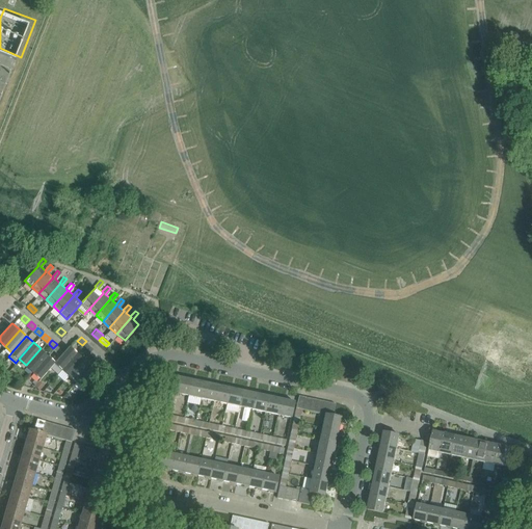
[(89,351),(91,349),(92,347),(88,343),(86,345),(84,347),(89,351)]
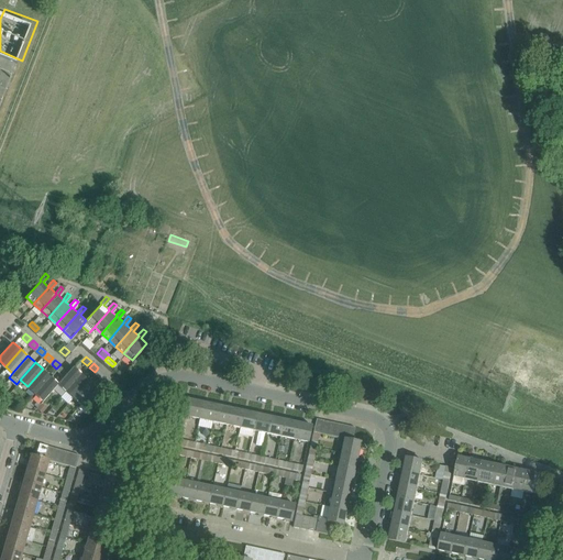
[(64,375),(58,382),(66,390),(80,372),(74,365),(73,365),(68,371),(64,375)]
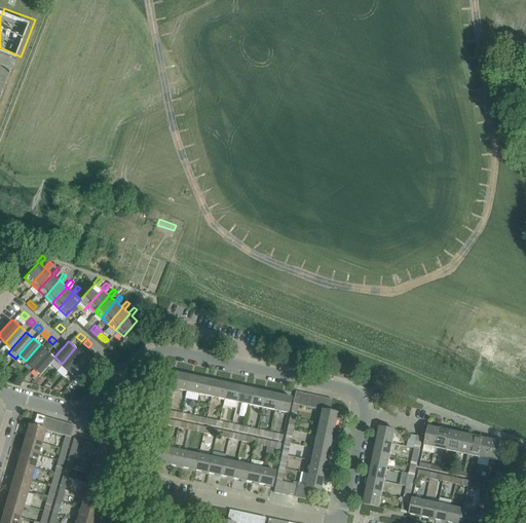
[(54,346),(60,350),(64,346),(59,342),(57,344),(54,346)]
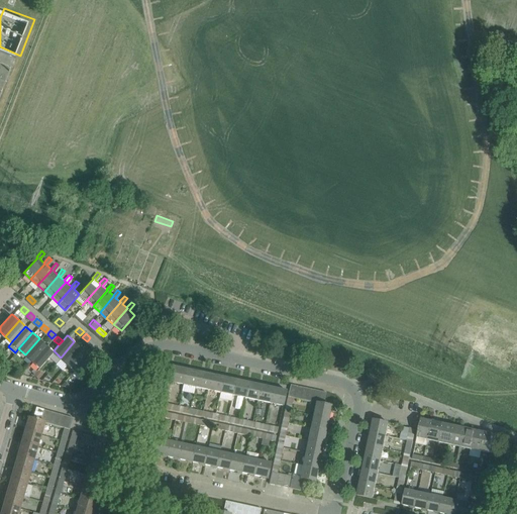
[(25,354),(32,361),(46,344),(39,338),(25,354)]
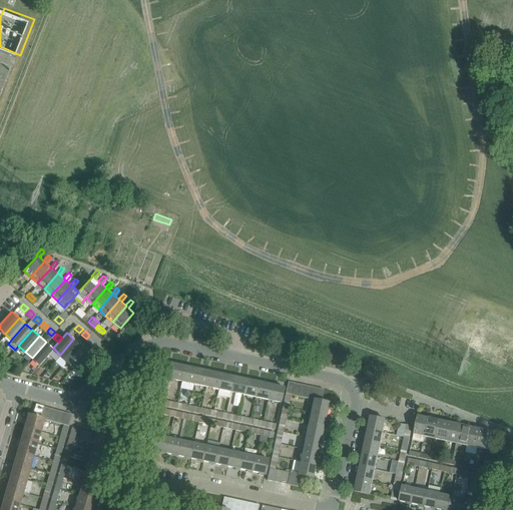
[(93,345),(95,343),(96,341),(91,337),(88,341),(93,345)]
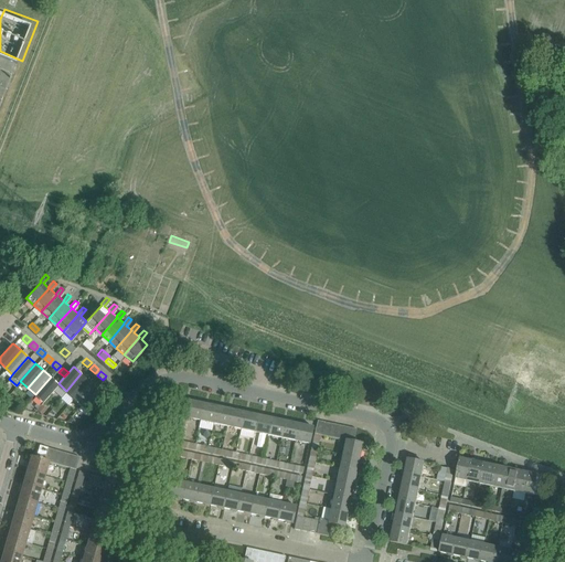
[(66,391),(73,398),(88,380),(81,373),(66,391)]
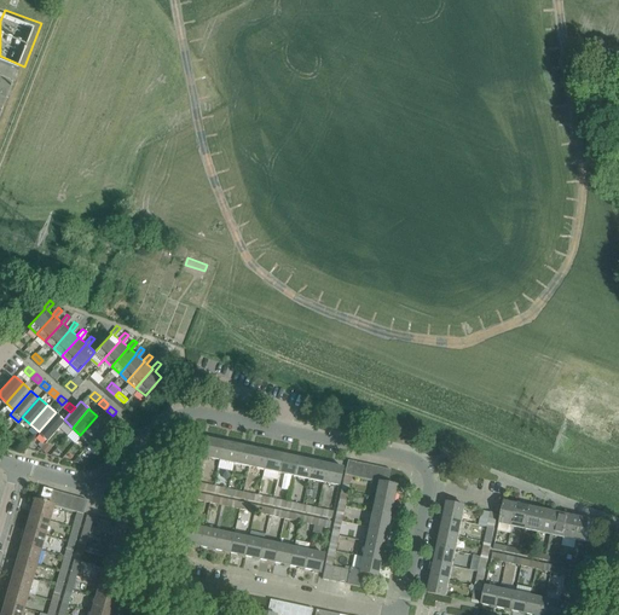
[(64,419),(56,412),(39,431),(47,439),(64,419)]
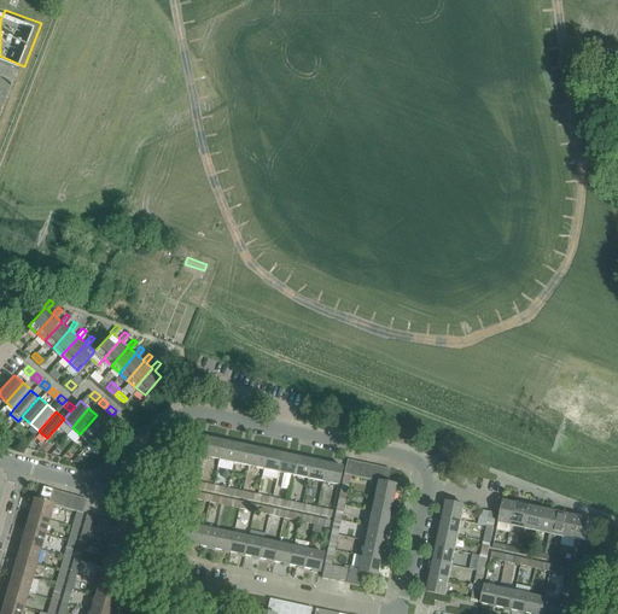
[(105,422),(97,415),(80,434),(88,442),(105,422)]
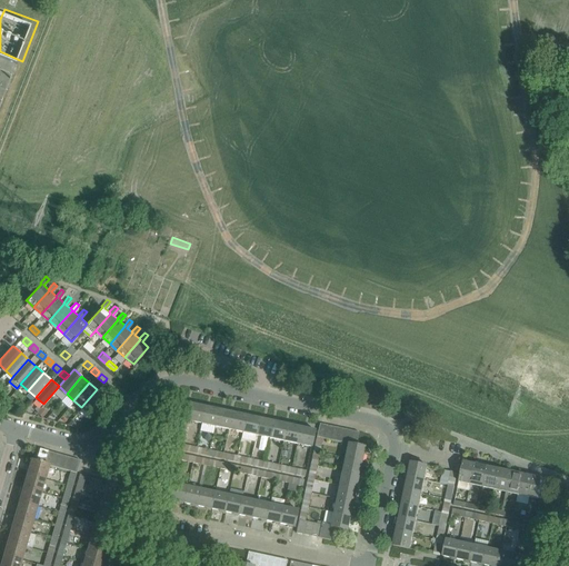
[(81,407),(89,414),(105,396),(97,389),(81,407)]
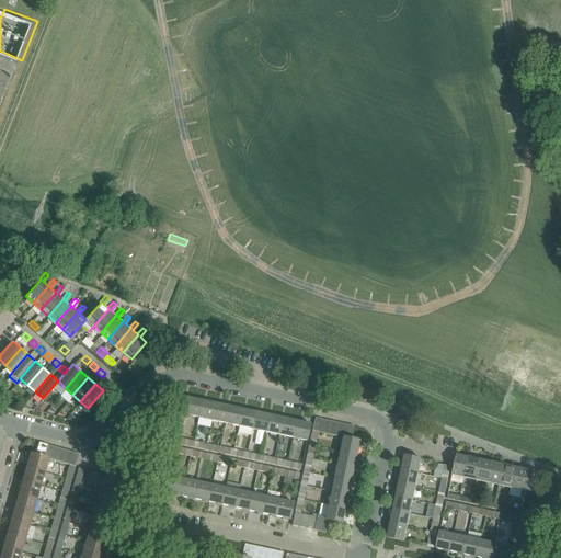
[(171,409),(183,411),(187,395),(174,393),(171,409)]
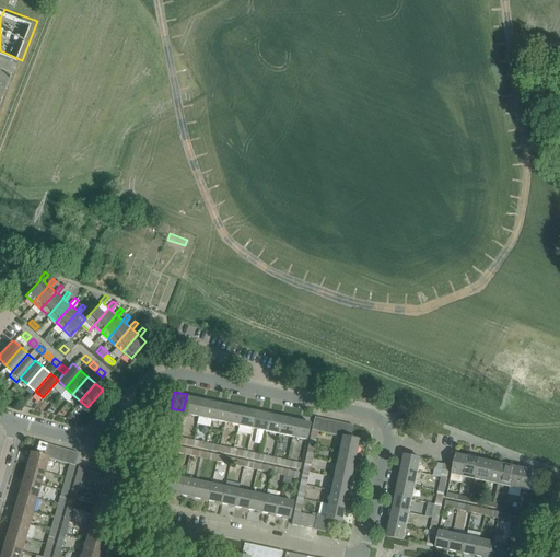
[(187,394),(183,410),(197,414),(200,397),(187,394)]
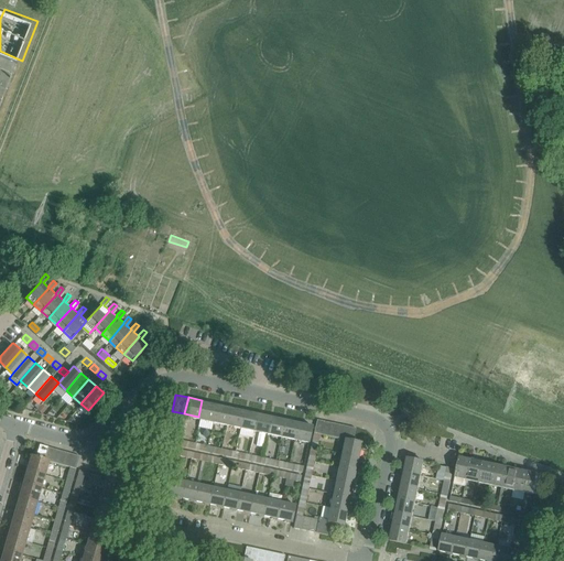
[(202,400),(198,417),(213,420),(216,402),(202,400)]
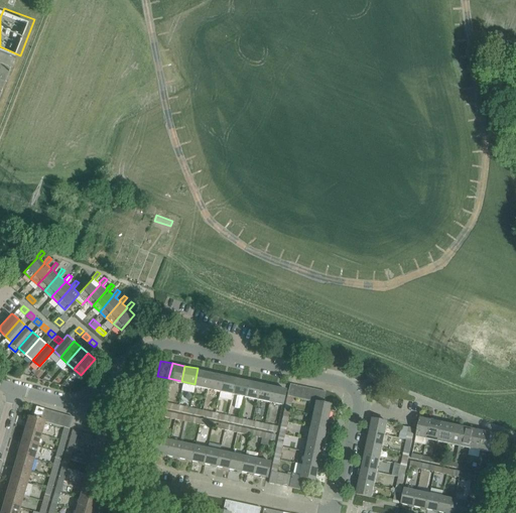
[(38,368),(34,372),(38,376),(42,372),(38,368)]
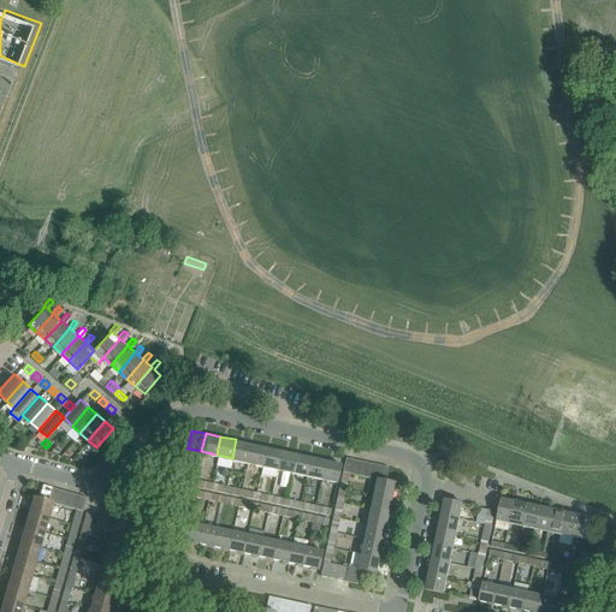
[(236,439),(232,458),(247,461),(250,443),(236,439)]
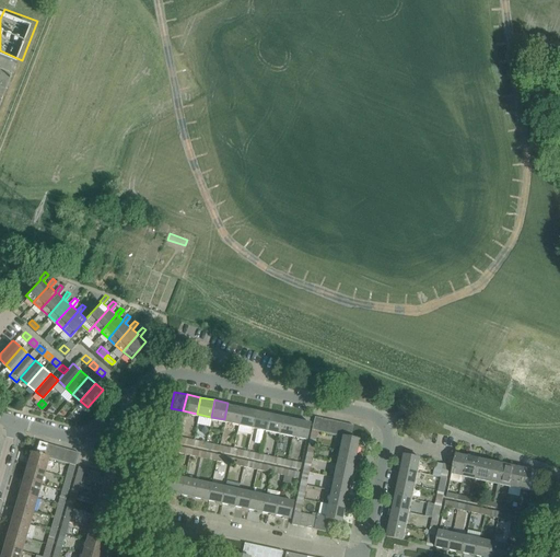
[(228,403),(224,419),(238,422),(242,406),(228,403)]
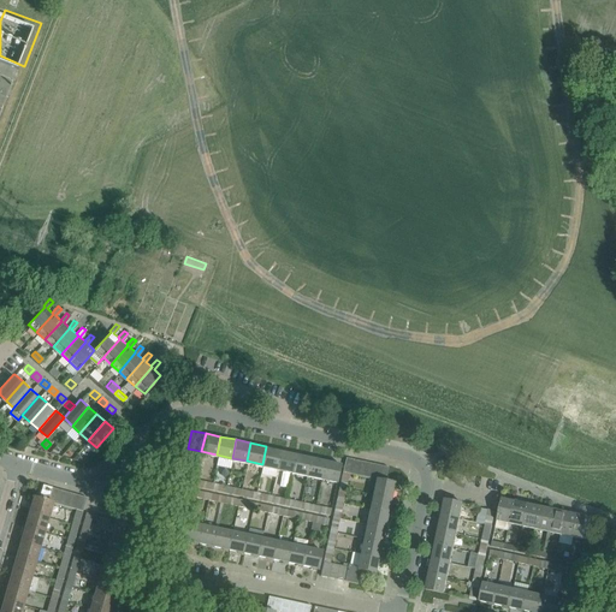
[(266,446),(262,464),(277,468),(280,449),(266,446)]
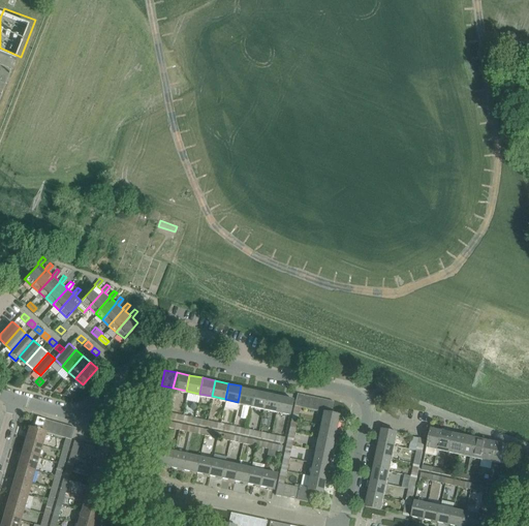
[(241,385),(238,402),(251,404),(254,389),(241,385)]
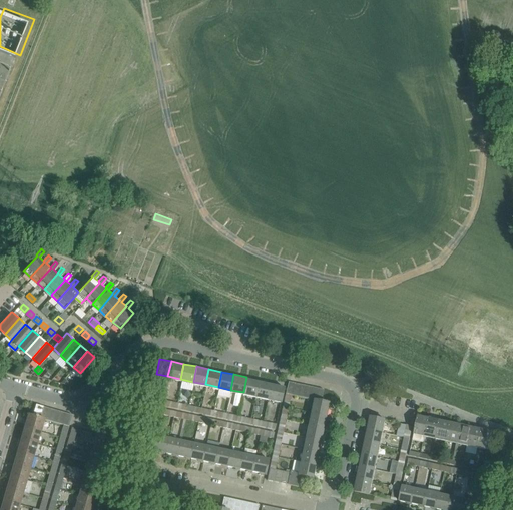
[(259,380),(246,377),(243,392),(255,395),(259,380)]
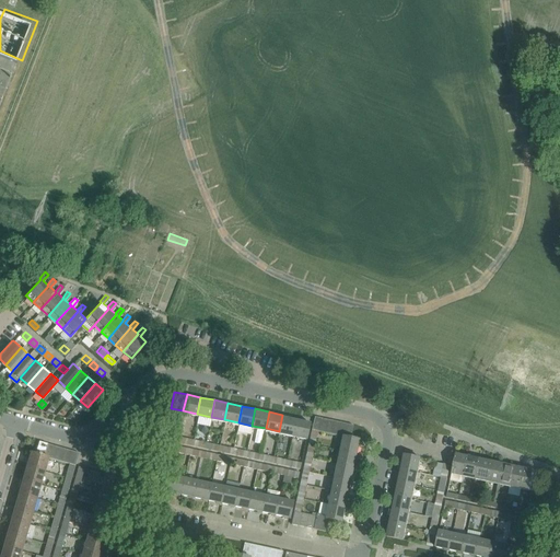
[(282,415),(279,431),(293,434),(296,418),(282,415)]
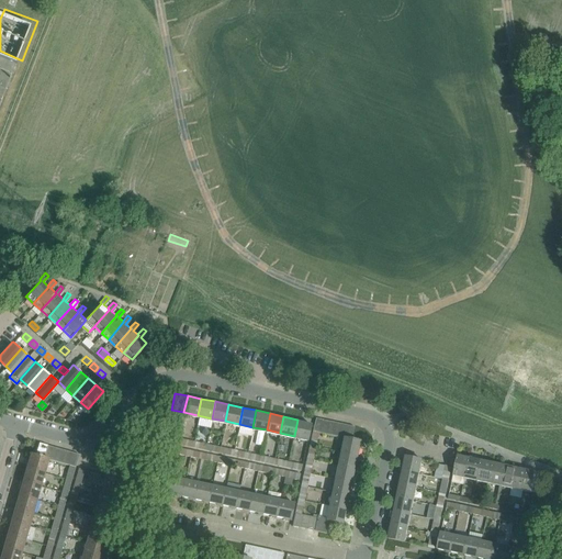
[(328,418),(322,417),(318,429),(319,431),(325,432),(328,418)]
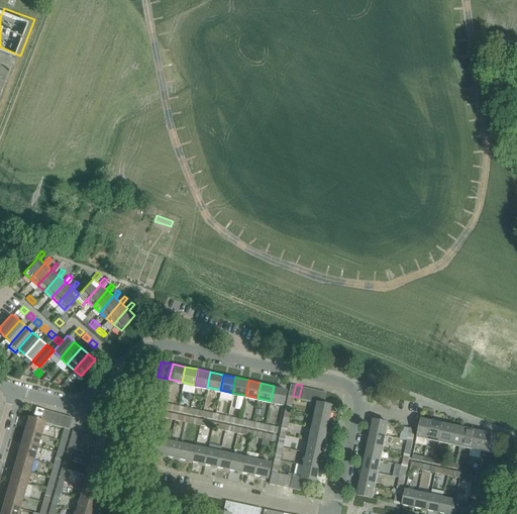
[(308,386),(302,385),(299,397),(305,398),(308,386)]
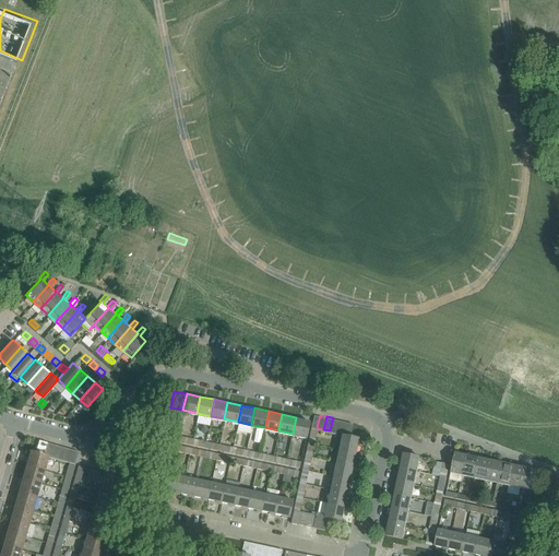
[(309,420),(296,417),(293,434),(306,436),(309,420)]
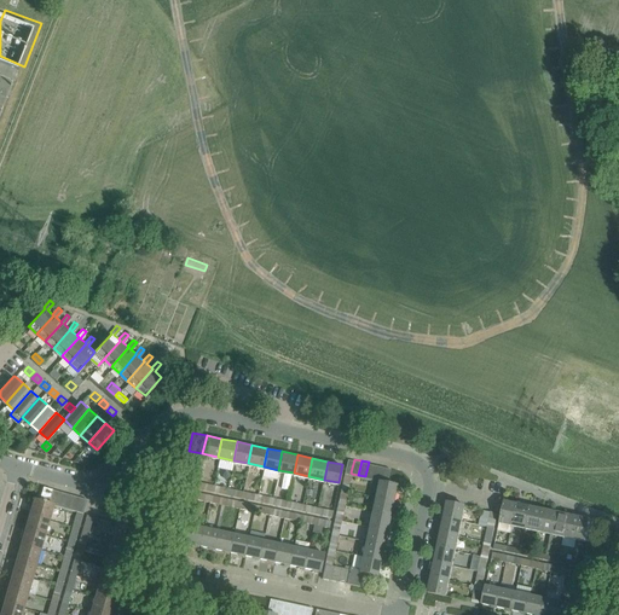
[(376,463),(369,462),(365,476),(372,477),(376,463)]
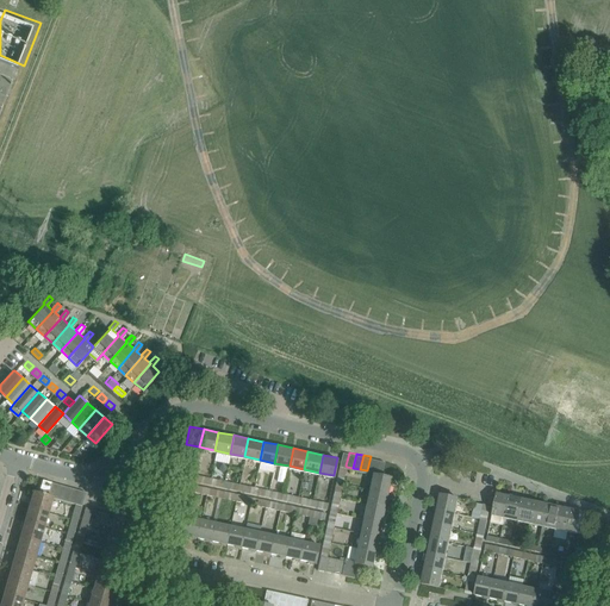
[(378,458),(371,456),(367,470),(373,472),(374,473),(378,458)]
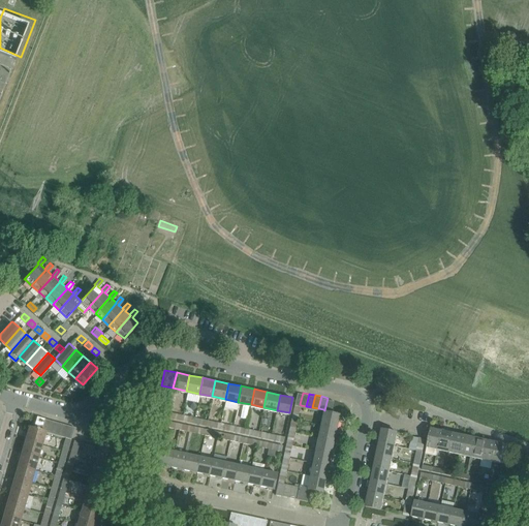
[(334,399),(328,398),(324,410),(331,411),(334,399)]
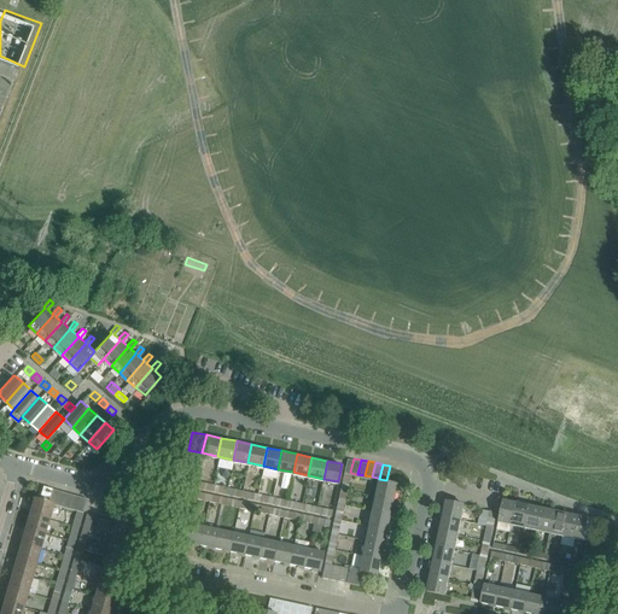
[(344,471),(340,486),(349,487),(351,473),(350,472),(344,471)]
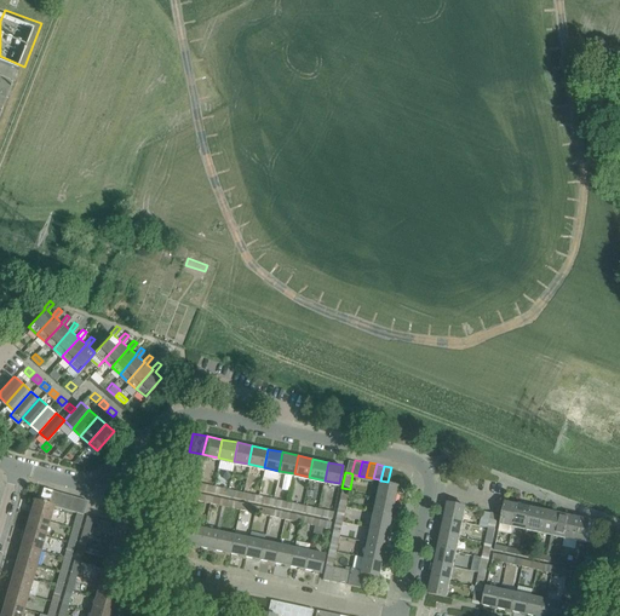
[(397,484),(388,482),(380,481),(379,479),(375,495),(394,499),(397,484)]
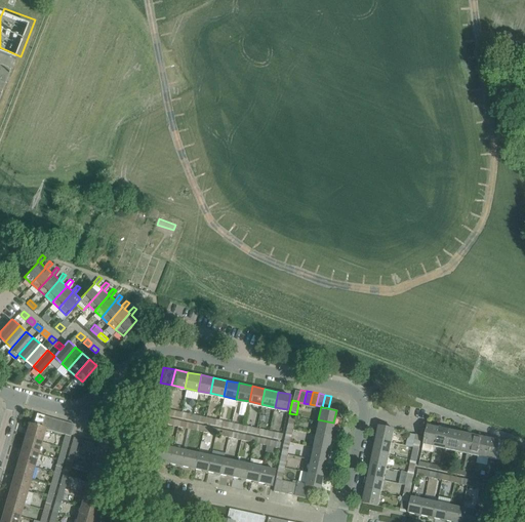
[(179,409),(167,407),(166,412),(178,415),(179,409)]
